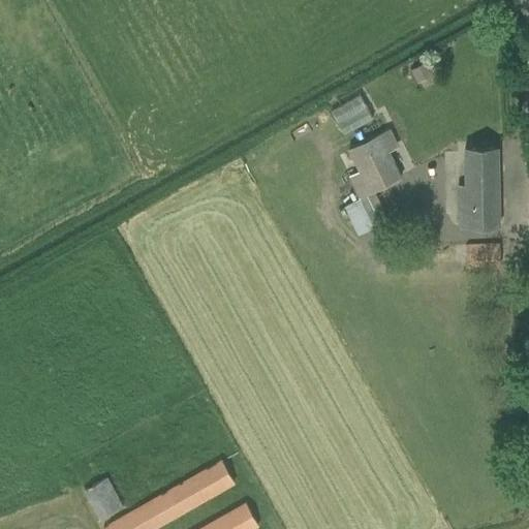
[(417,81),(432,73),(427,63),(412,70),(417,81)]
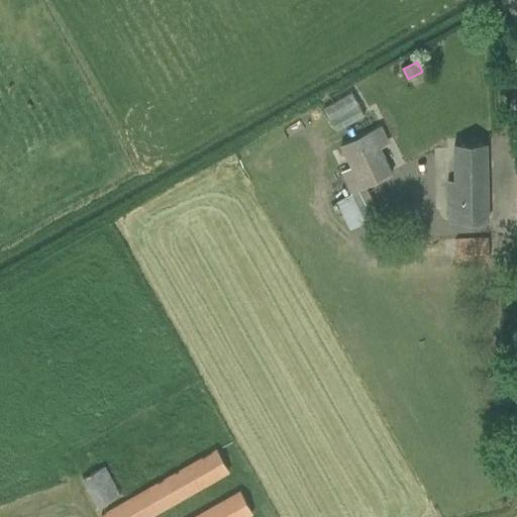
[(337,126),(365,111),(353,91),(325,106),(337,126)]
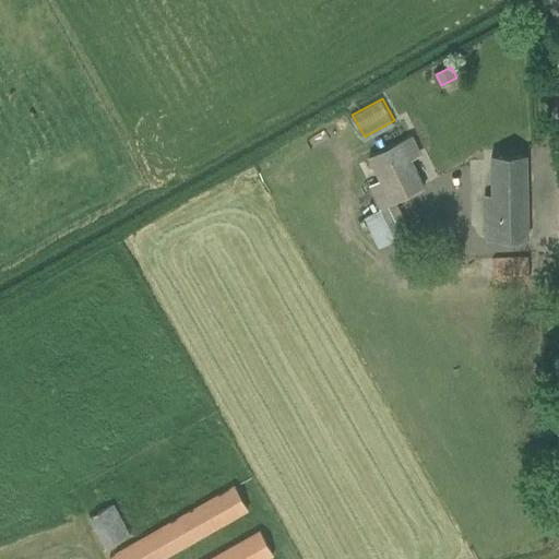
[(413,158),(421,154),(413,135),(368,156),(379,180),(369,186),(394,239),(404,260),(420,253),(402,213),(396,201),(426,187),(413,158)]
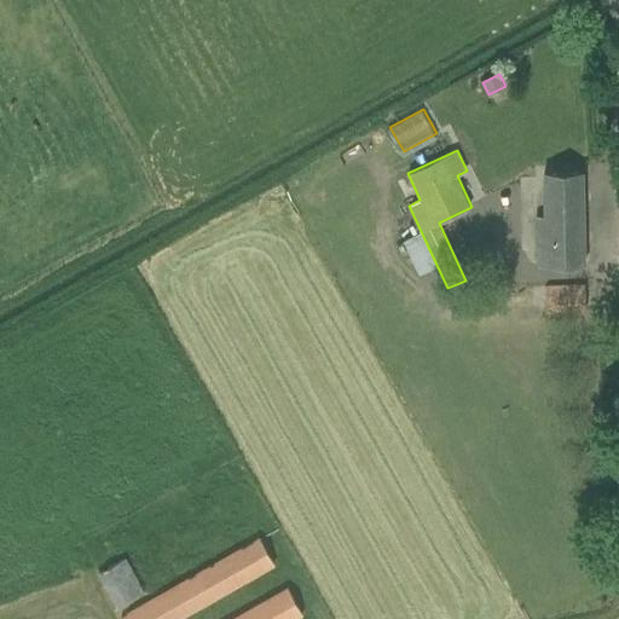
[(539,266),(585,264),(583,173),(544,174),(545,219),(537,220),(539,266)]
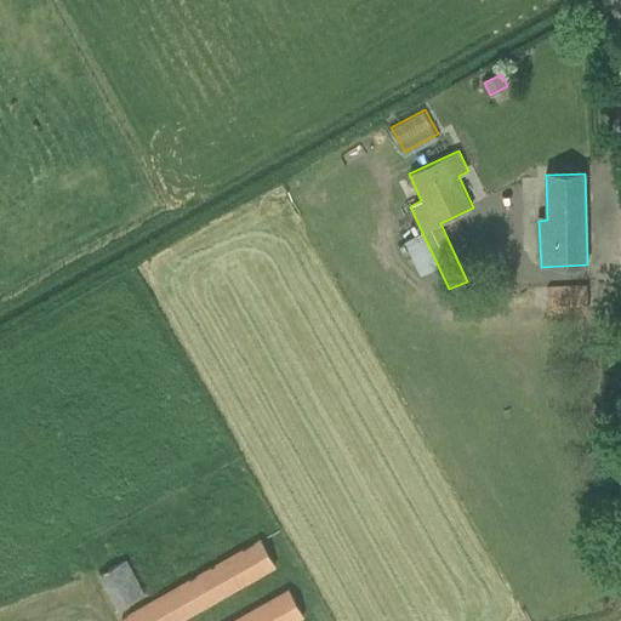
[(587,286),(563,286),(550,286),(550,309),(587,309),(587,286)]
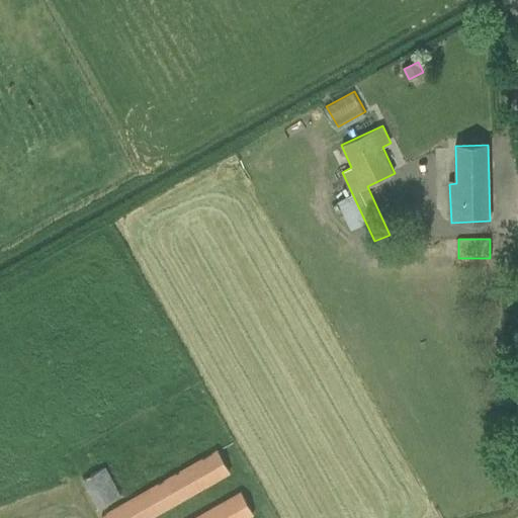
[(218,448),(101,515),(102,517),(152,517),(232,472),(218,448)]
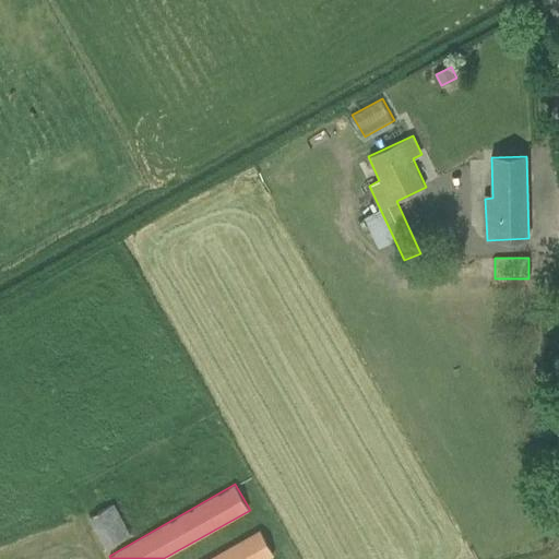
[(88,519),(105,548),(131,534),(115,503),(88,519)]
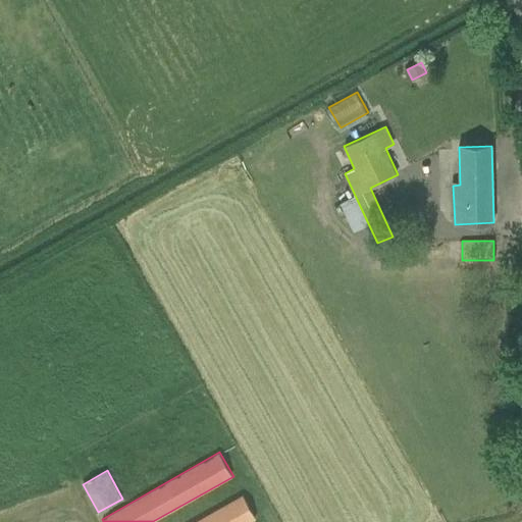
[(193,521),(251,521),(257,519),(243,493),(193,521)]
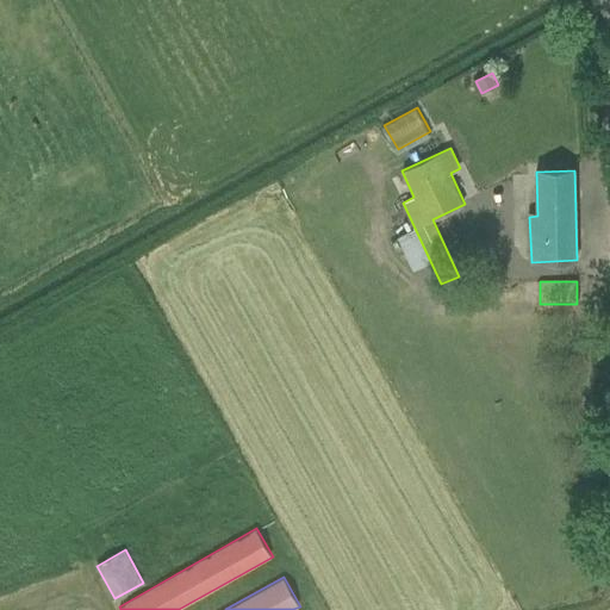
All buildings are outlined.
